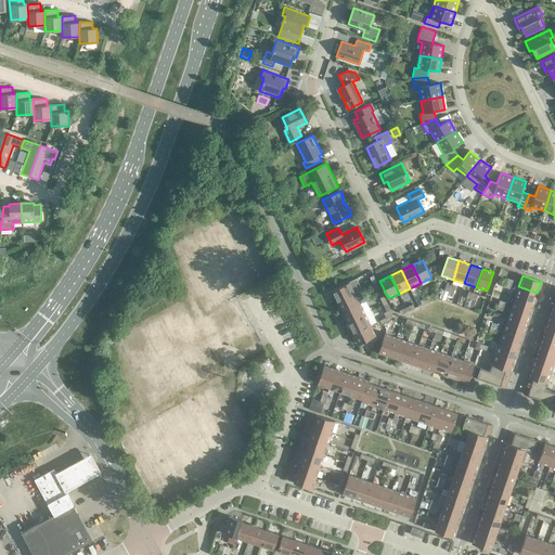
[(355,293),(349,282),(332,291),(337,301),(355,293)]
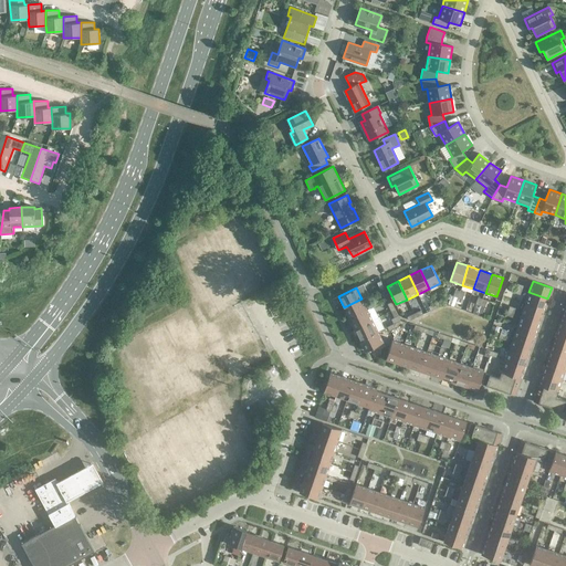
[(547,299),(528,292),(525,304),(544,311),(547,299)]
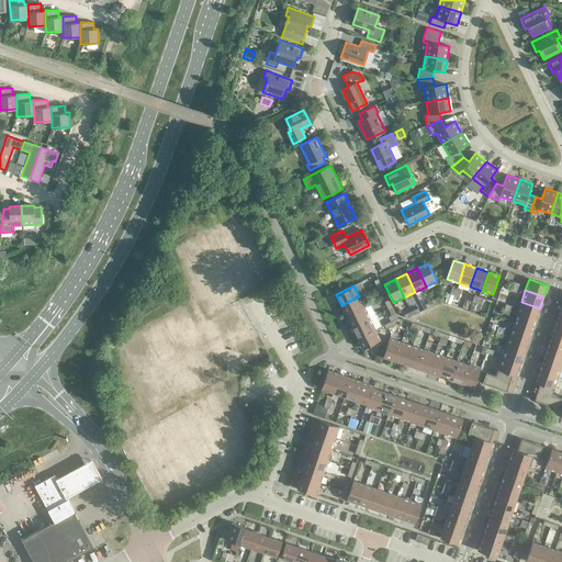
[(364,307),(359,296),(341,305),(347,316),(364,307)]
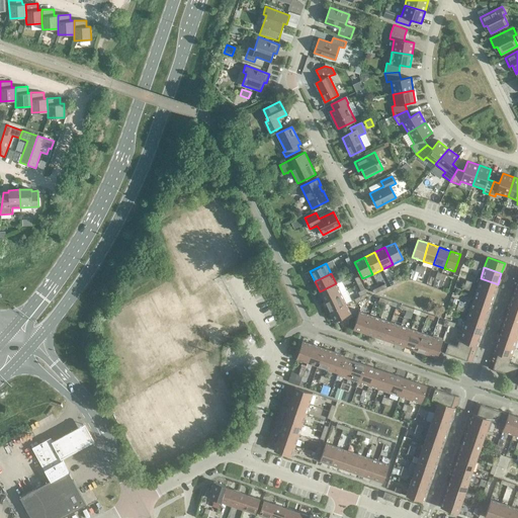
[(498,284),(481,278),(477,288),(494,294),(498,284)]
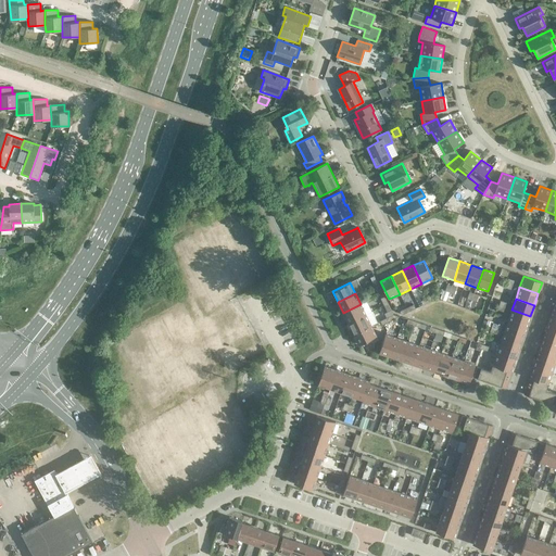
[(366,315),(361,304),(343,313),(349,324),(366,315)]
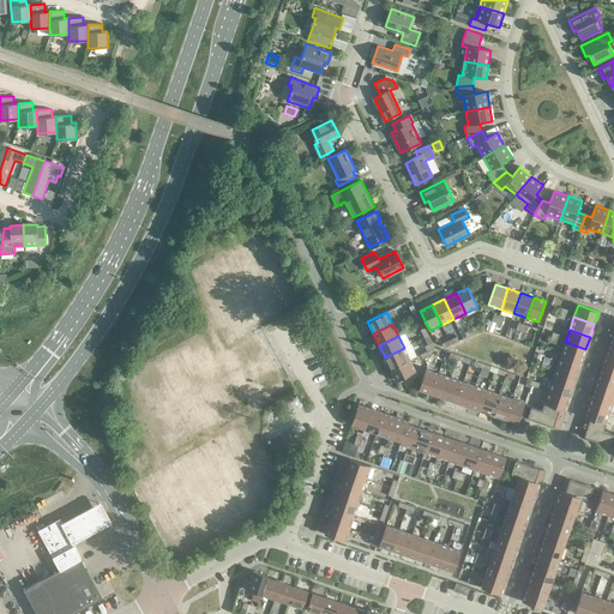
[(585,349),(565,342),(560,355),(581,362),(585,349)]
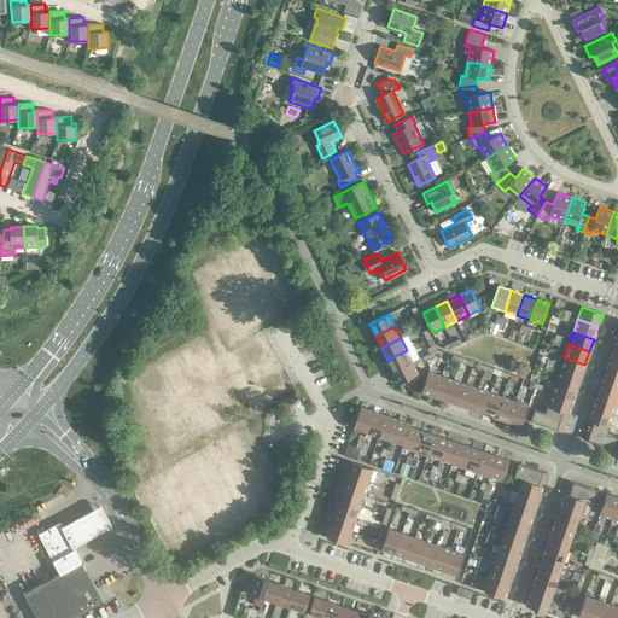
[(413,362),(407,350),(388,360),(394,372),(413,362)]
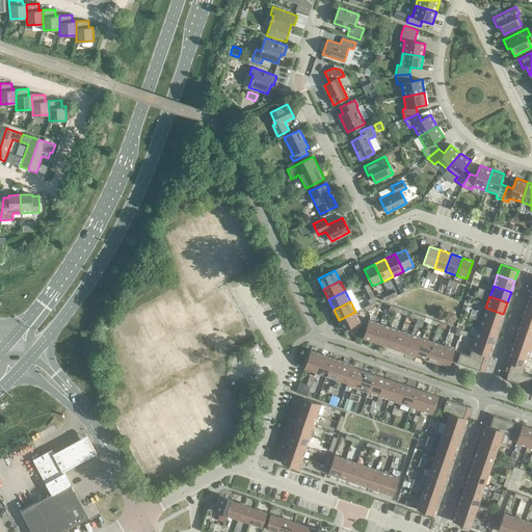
[(503,314),(485,308),(482,318),(500,324),(503,314)]
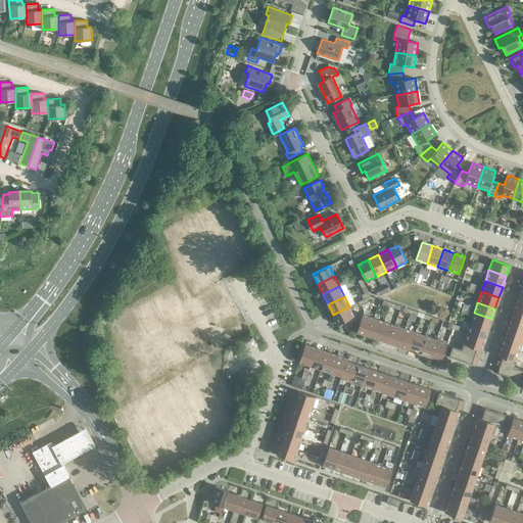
[(522,304),(516,303),(513,314),(522,317),(522,304)]
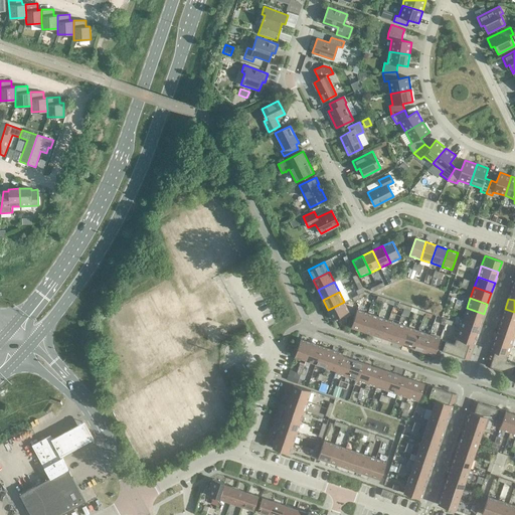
[(349,311),(344,302),(328,310),(332,320),(349,311)]
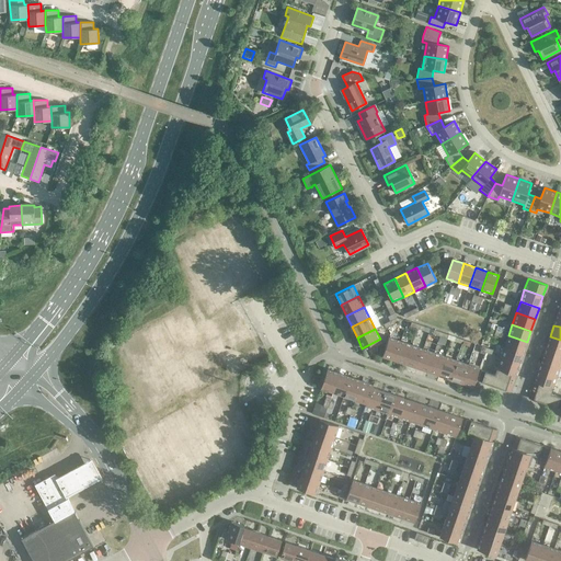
[(527,342),(508,335),(504,347),(523,354),(527,342)]
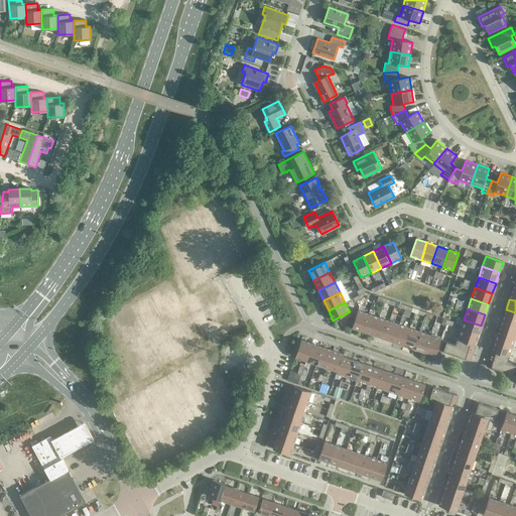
[(515,312),(506,309),(502,319),(515,324),(515,312)]
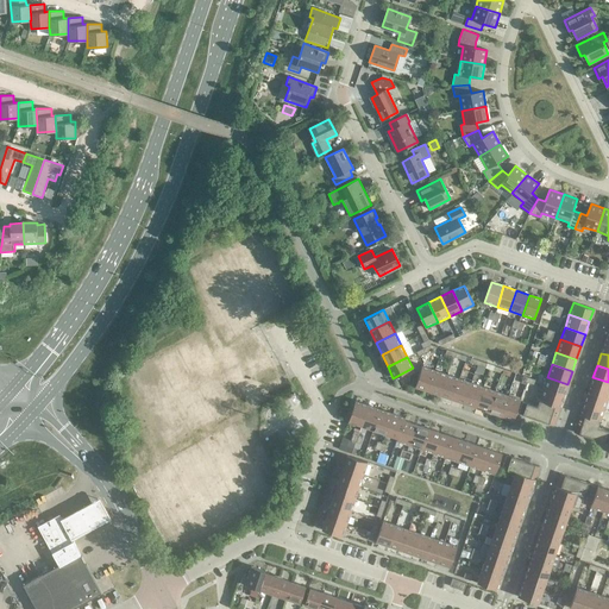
[(415,387),(427,390),(434,370),(422,366),(415,387)]
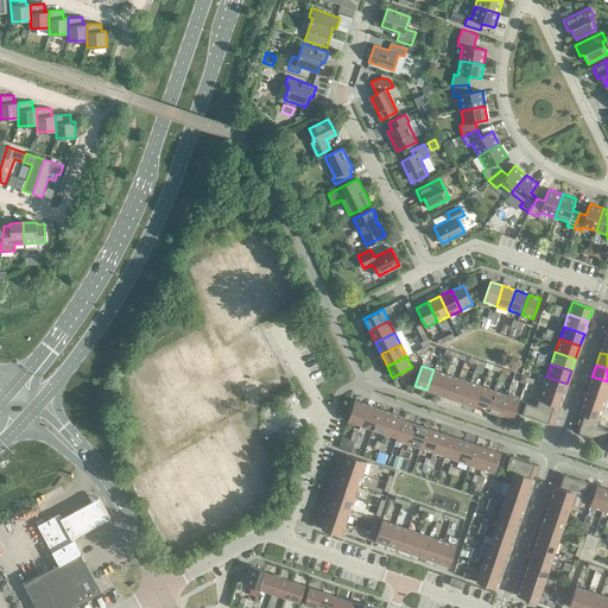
[(447,374),(434,369),(426,390),(439,394),(447,374)]
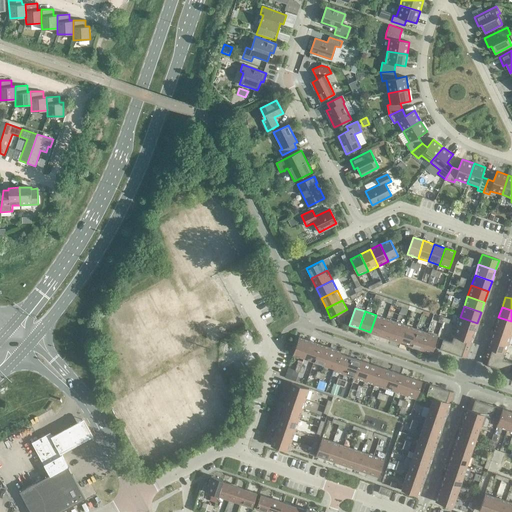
[(386,318),(376,315),(370,332),(380,336),(386,318)]
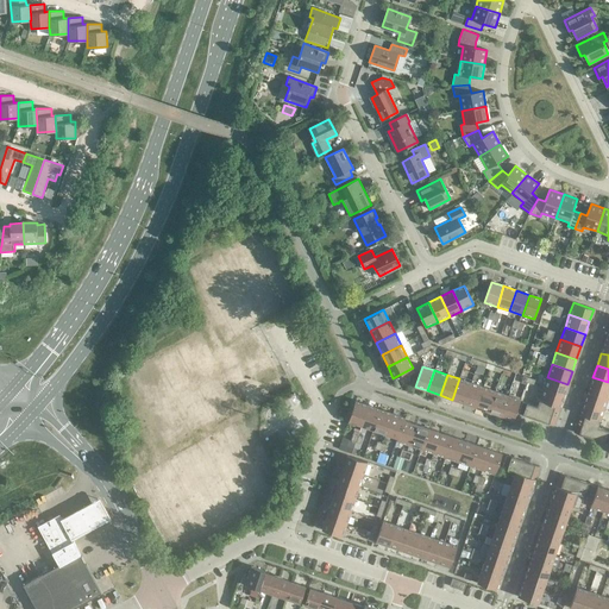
[(567,384),(547,377),(544,389),(564,396),(567,384)]
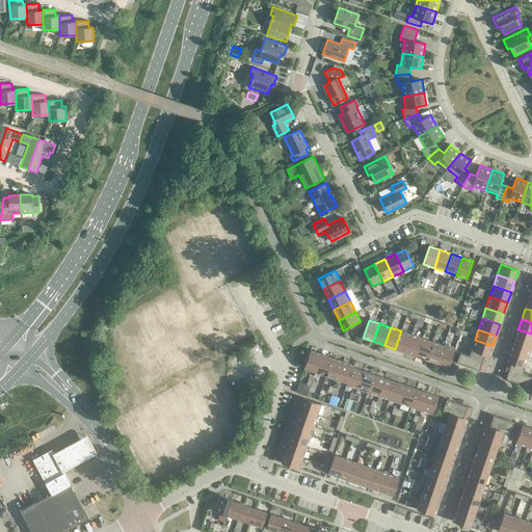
[(531,346),(531,334),(517,329),(514,341),(531,346)]
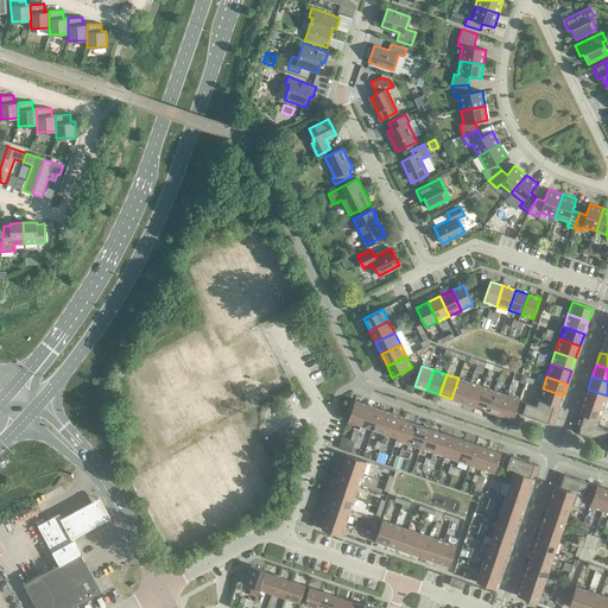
[(470,382),(458,378),(451,399),(463,403),(470,382)]
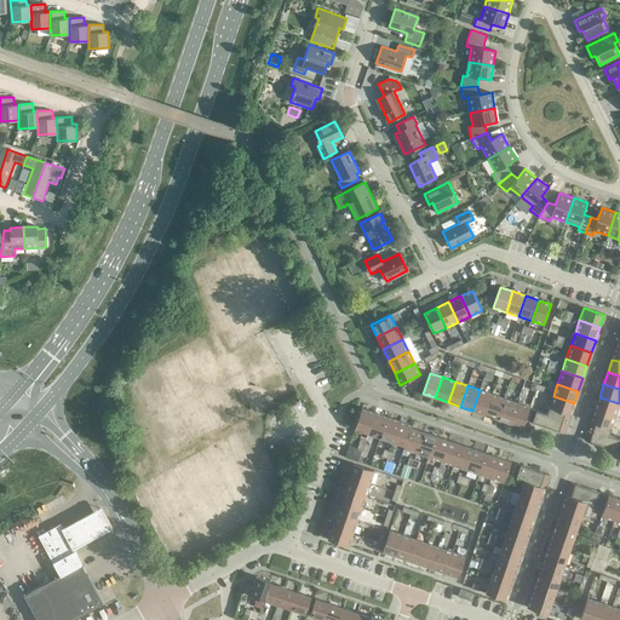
[(492,394),(480,390),(472,411),(484,415),(492,394)]
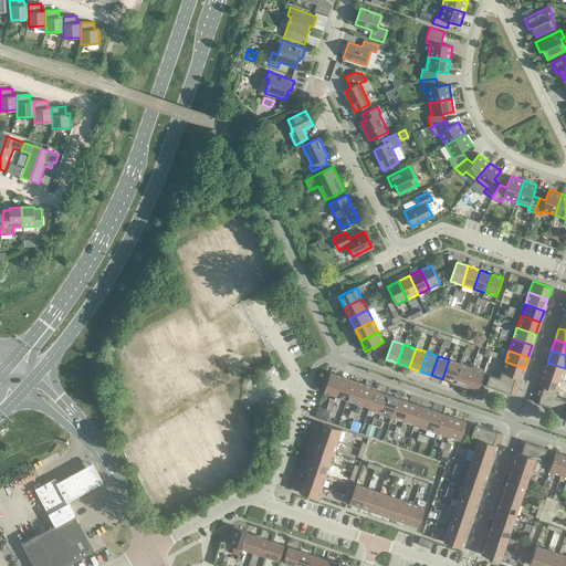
[(461,364),(449,359),(442,379),(454,383),(461,364)]
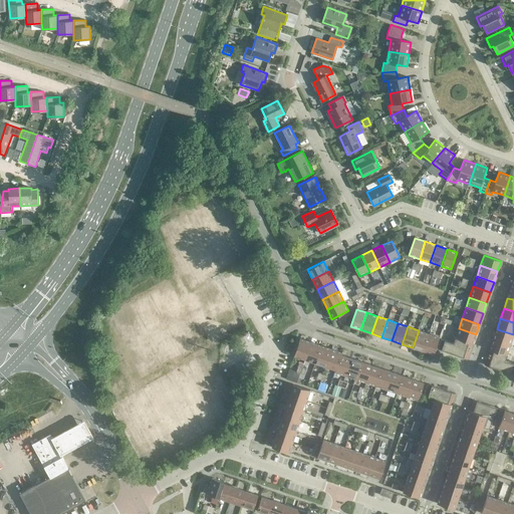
[(476,334),(459,328),(455,339),(472,345),(476,334)]
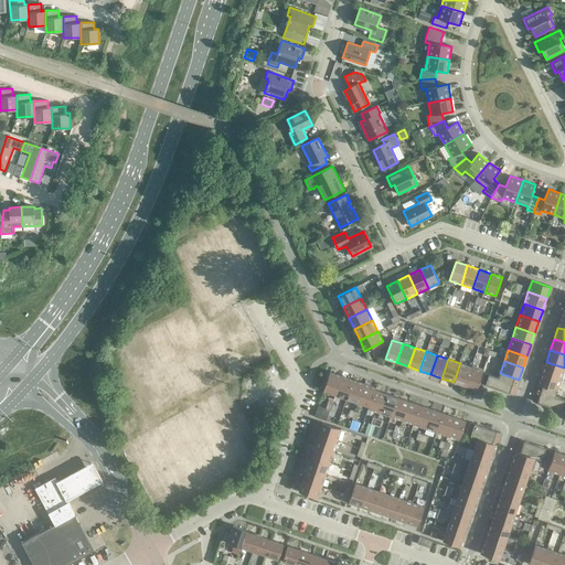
[(564,368),(546,362),(542,373),(561,380),(564,368)]
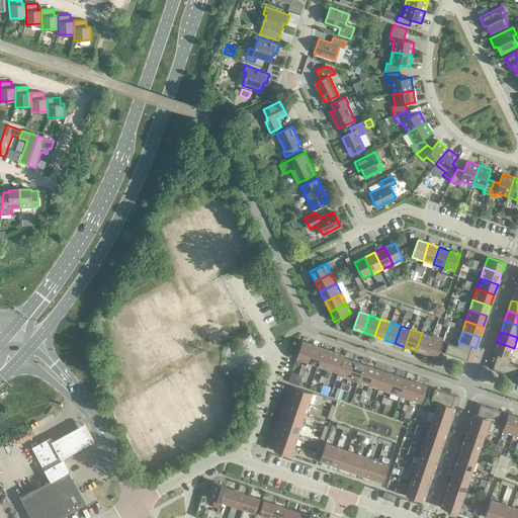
[(432,336),(422,333),(416,350),(426,354),(432,336)]
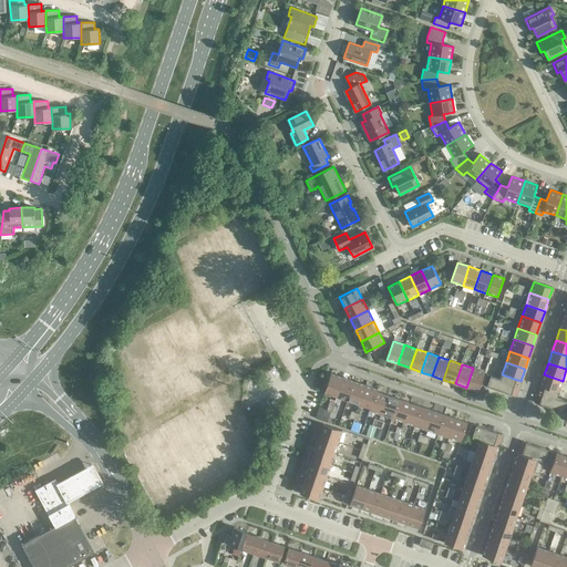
[(485,372),(473,368),(466,388),(478,391),(485,372)]
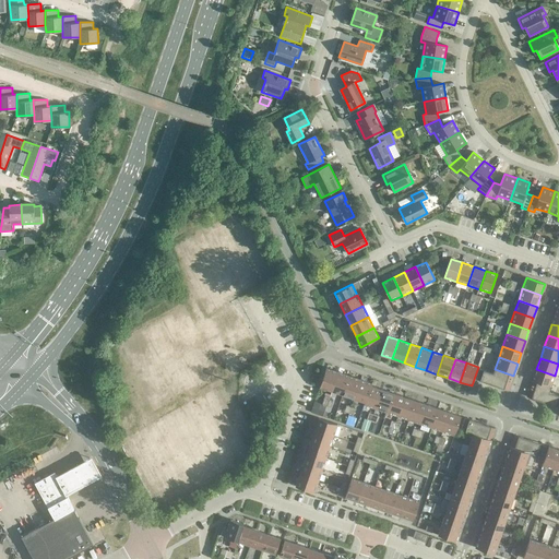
[(337,371),(326,367),(320,387),(332,391),(337,371)]
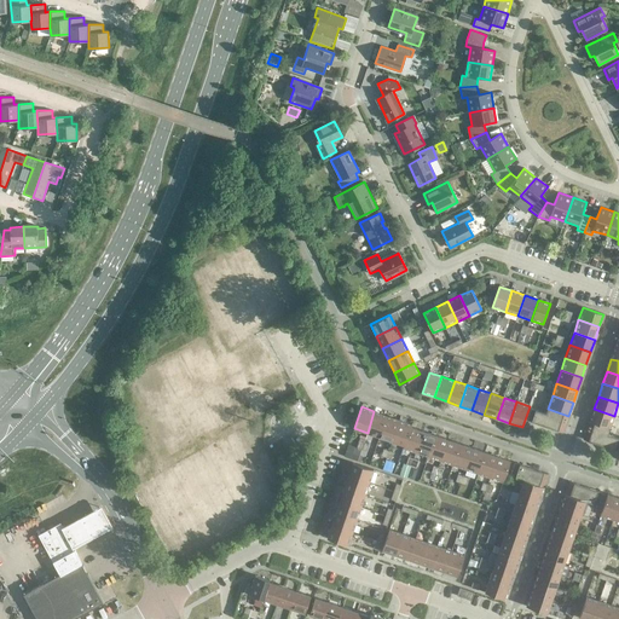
[(531,409),(527,421),(562,433),(568,416),(548,409),(547,414),(531,409)]
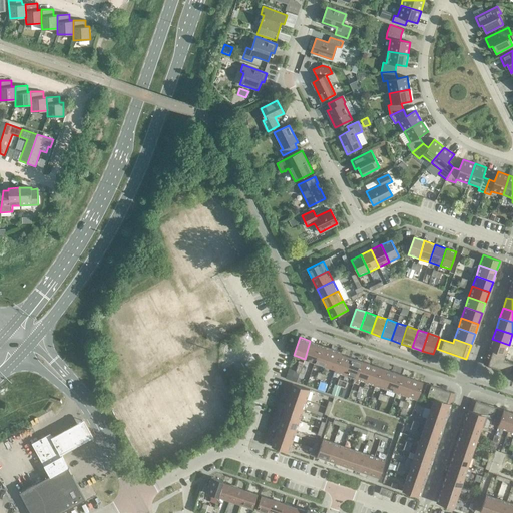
[(509,345),(492,339),(489,349),(506,355),(509,345)]
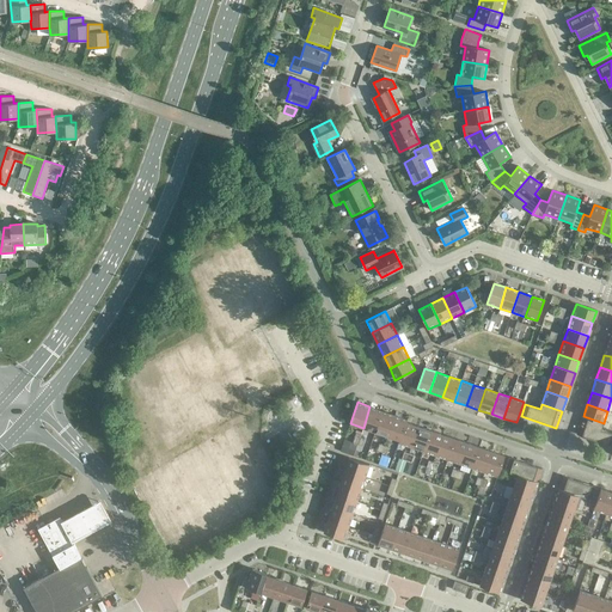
[(383,411),(369,407),(363,428),(375,432),(383,411)]
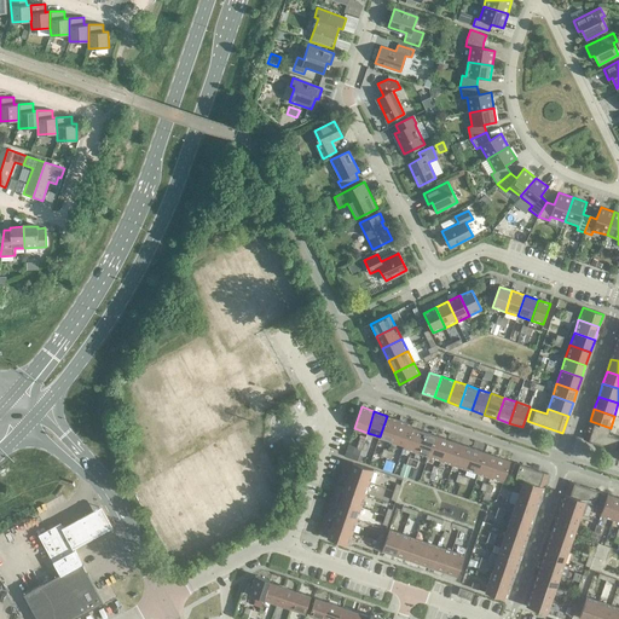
[(399,420),(387,416),(380,437),(392,441),(399,420)]
